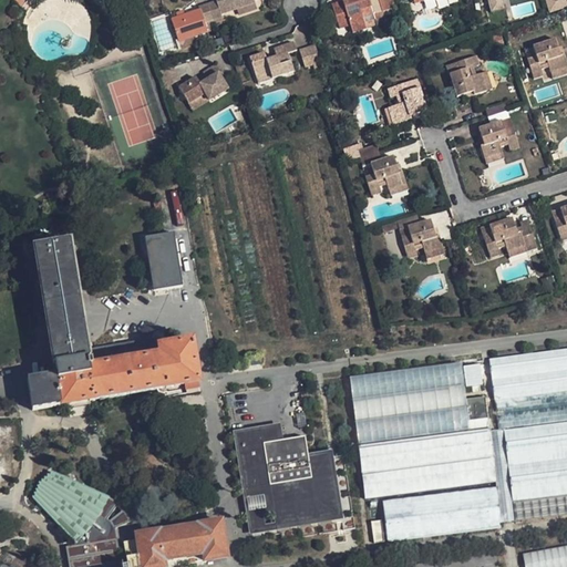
[(237,10),(255,4),(253,0),(215,0),(216,1),(208,4),(199,7),(200,10),(185,14),(177,17),(172,19),(179,42),(194,37),(207,32),(205,23),(214,21),(222,19),(220,16),(237,10)]
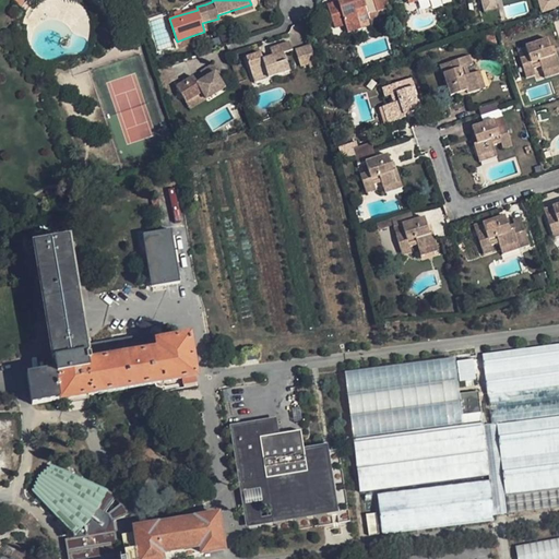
[(342,0),(331,4),(337,27),(347,24),(349,33),(363,28),(361,22),(359,16),(369,13),(371,19),(381,15),(380,11),(376,0),(342,0)]
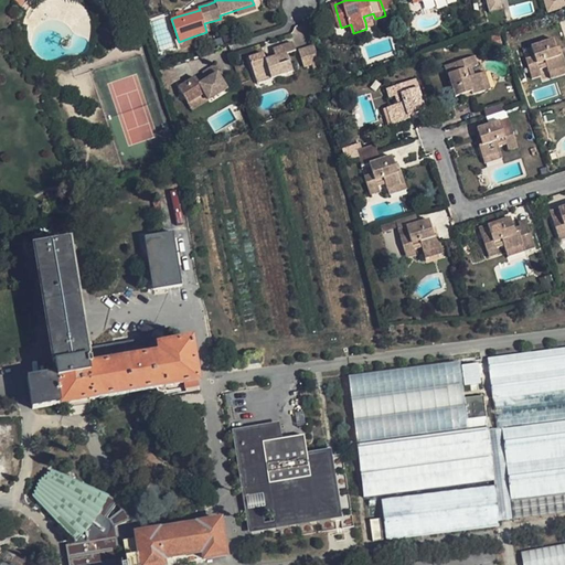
[(393,0),(380,0),(384,11),(395,7),(393,0)]
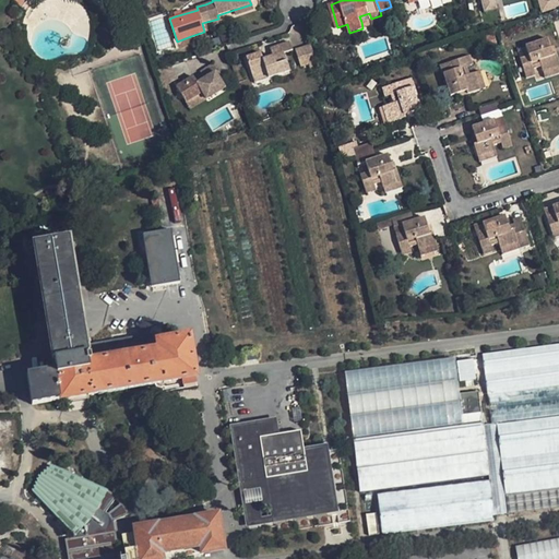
[(496,0),(487,0),(484,1),(486,12),(498,9),(496,0)]
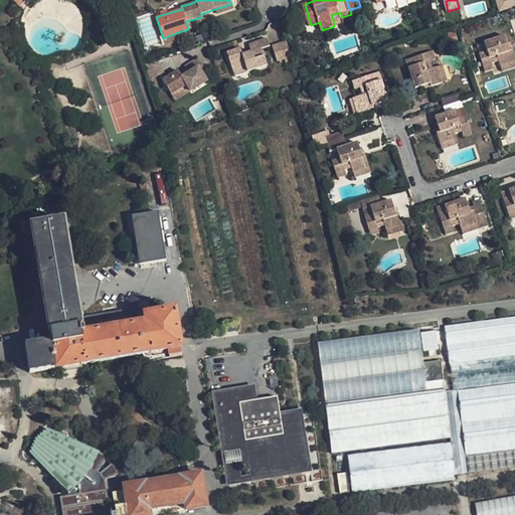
[(514,0),(498,0),(501,10),(514,5),(514,0)]
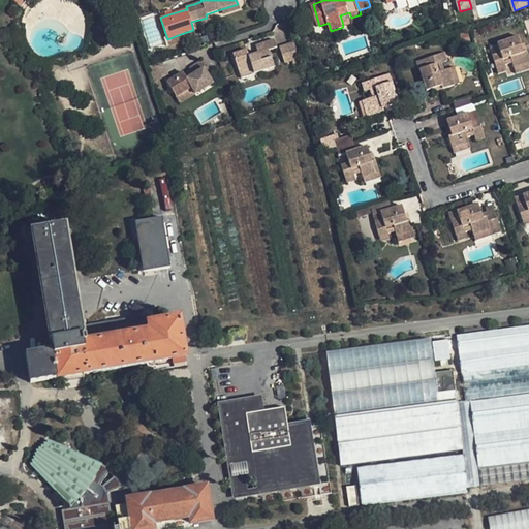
[(239,9),(238,4),(221,9),(222,14),(239,9)]
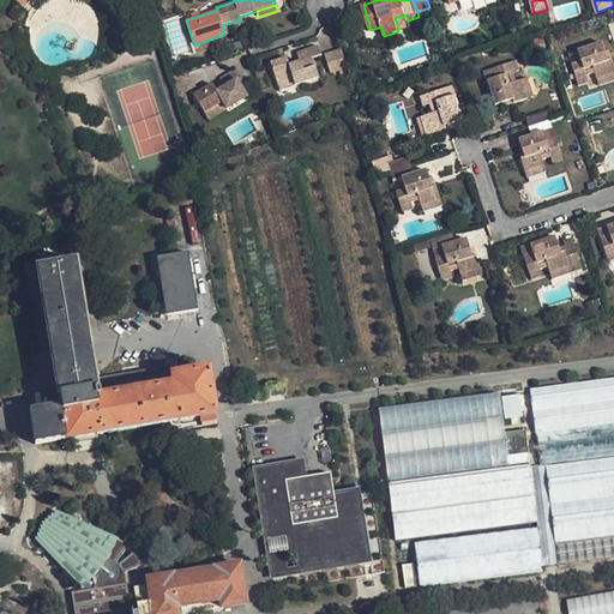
[(18,8),(16,30),(30,32),(31,26),(26,25),(30,12),(23,7),(18,8)]
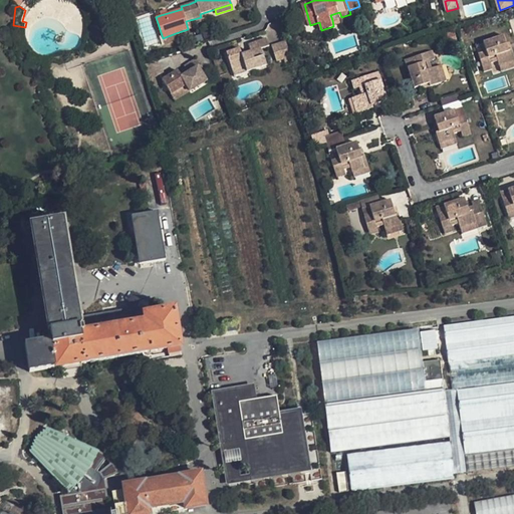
[(332,20),(341,17),(339,12),(330,15),(332,20)]
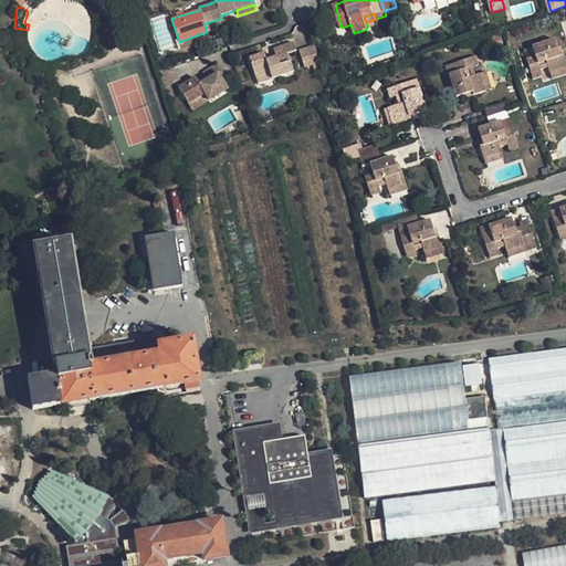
[(503,35),(495,38),(498,46),(506,43),(503,35)]
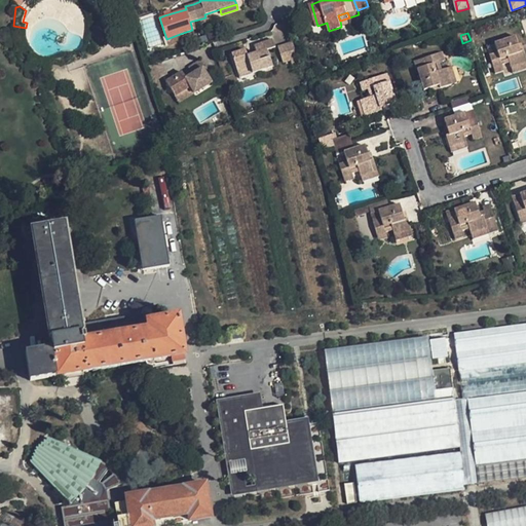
[(168,45),(182,41),(180,34),(166,39),(168,45)]
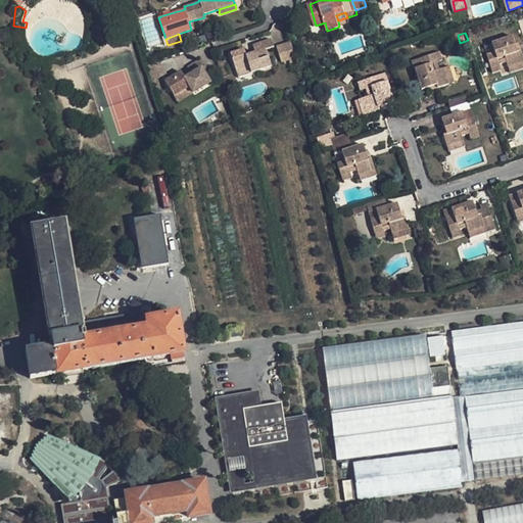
[(514,35),(493,41),(495,48),(488,51),(493,65),(501,62),(508,60),(510,65),(522,61),(522,55),(521,49),(519,50),(514,35)]
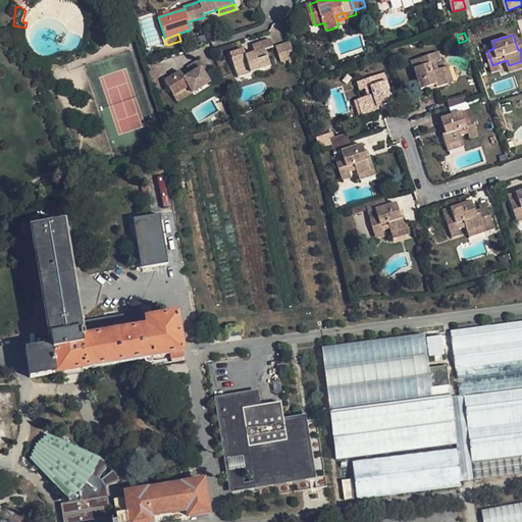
[(272,46),(269,38),(256,42),(259,50),(264,48),(272,46)]
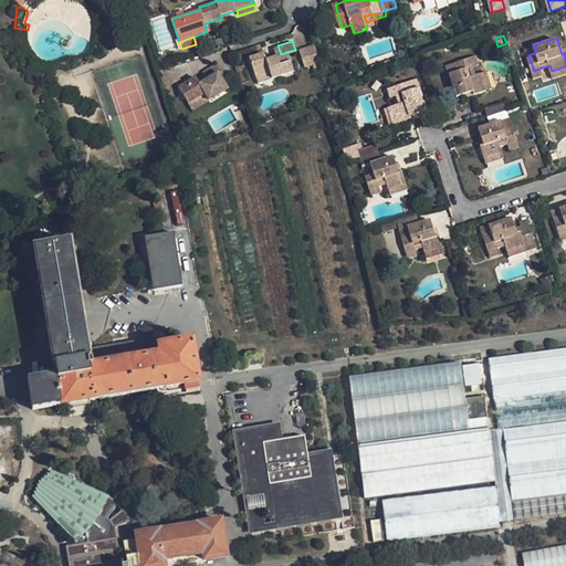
[(534,44),(526,48),(528,55),(536,52),(534,44)]
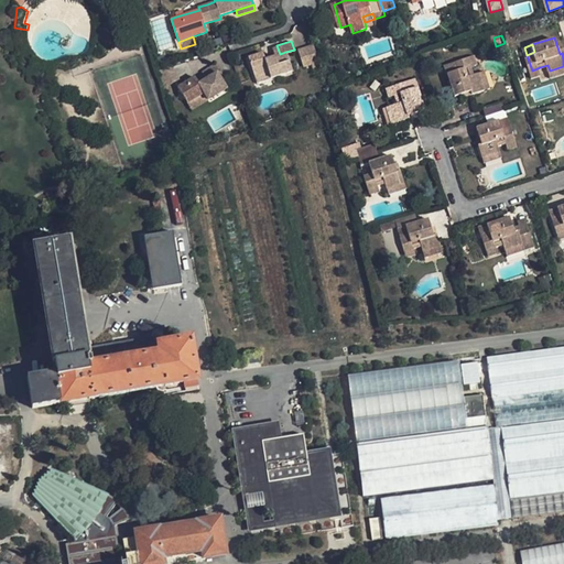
[(248,57),(253,77),(268,73),(270,77),(291,69),(285,52),(280,54),(277,45),(271,47),(272,53),(273,56),(264,60),(263,56),(262,53),(248,57)]
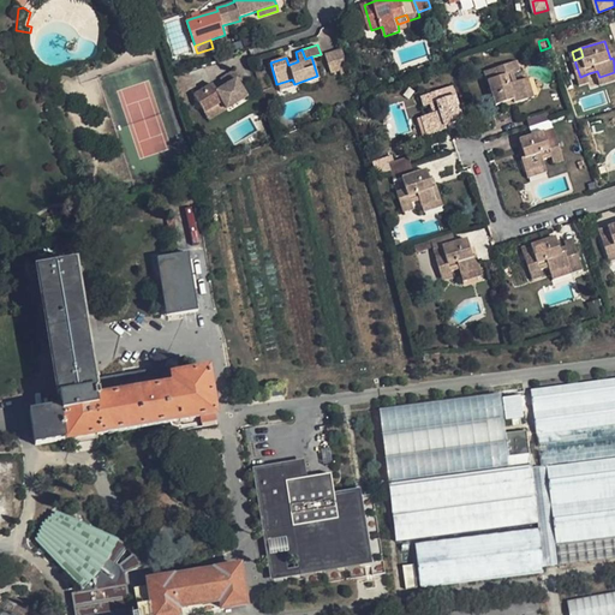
[(340,49),(324,54),(330,72),(339,70),(346,67),(340,49)]
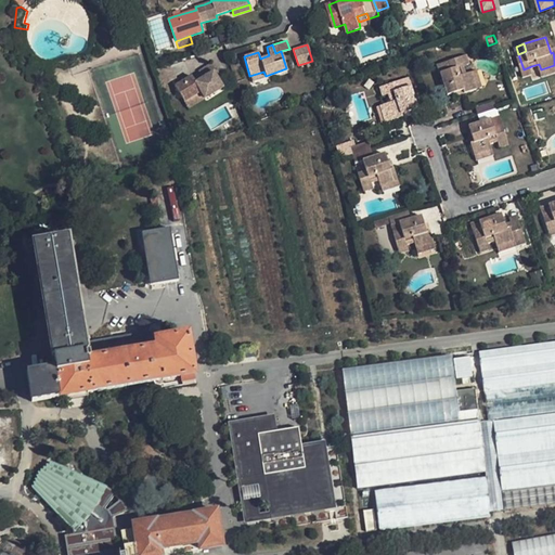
[(461,54),(449,57),(452,65),(441,68),(448,90),(464,86),(465,89),(477,86),(472,69),(466,71),(464,63),(461,54)]
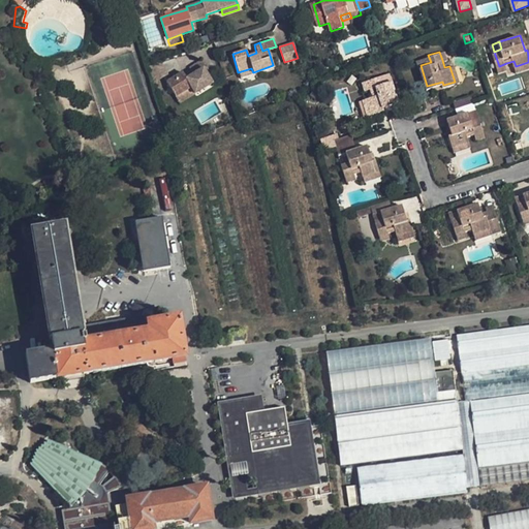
[(431,62),(428,55),(418,58),(421,65),(431,62)]
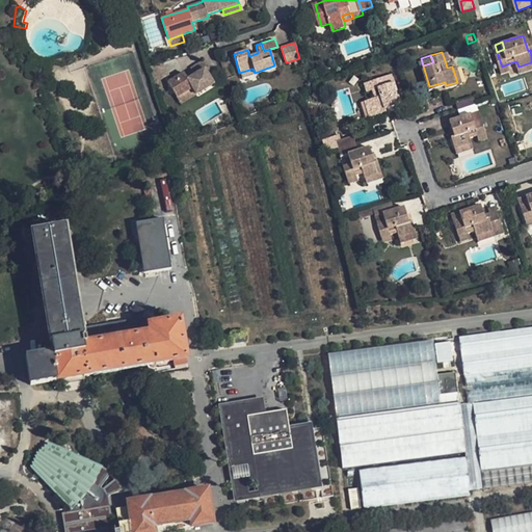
[(167,82),(177,97),(192,87),(196,94),(214,84),(209,75),(205,68),(207,67),(203,60),(194,64),(190,67),(192,71),(194,74),(187,78),(185,75),(184,73),(167,82)]
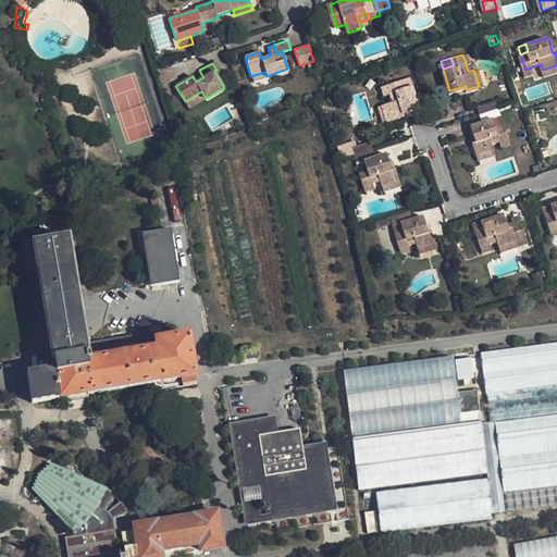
[(544,74),(556,71),(556,65),(543,70),(544,74)]
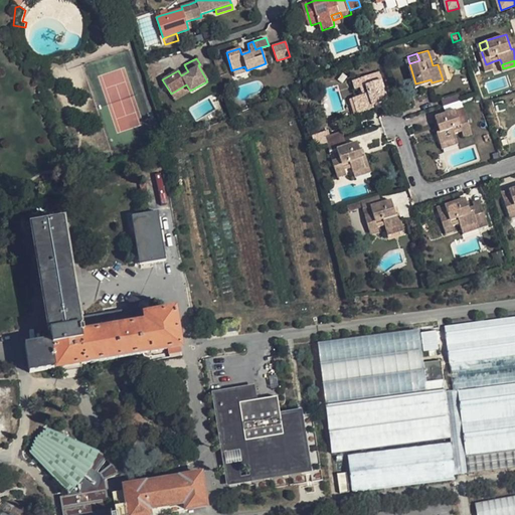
[(448,78),(443,62),(438,64),(443,79),(448,78)]
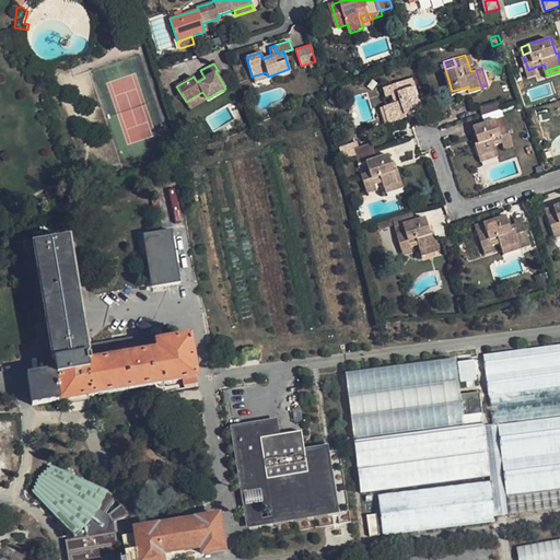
[(252,77),(254,81),(268,77),(266,72),(252,77)]
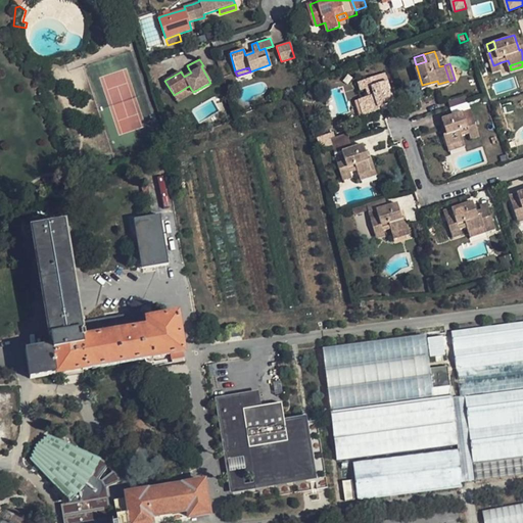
[(377,81),(387,78),(385,70),(375,74),(377,81)]
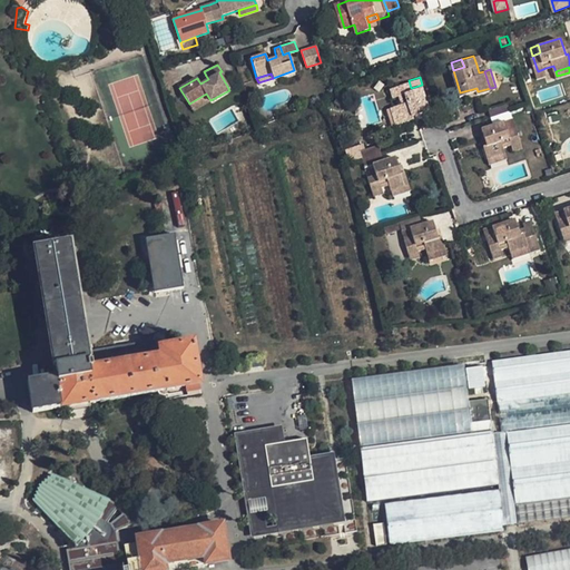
[(399,94),(401,101),(396,104),(402,121),(415,117),(414,111),(430,107),(422,85),(411,88),(409,80),(395,85),(399,94)]
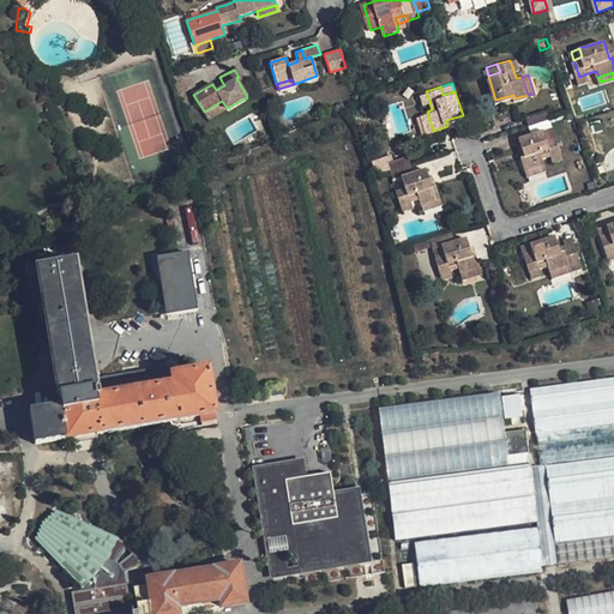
[(204,112),(208,119),(227,108),(222,101),(204,112)]
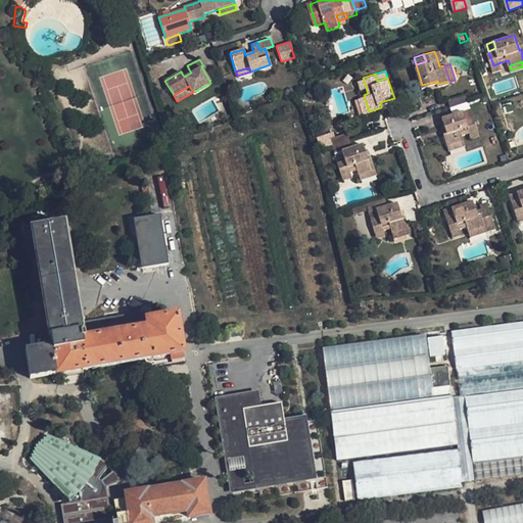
[(468,93),(450,98),(454,108),(471,102),(468,93)]
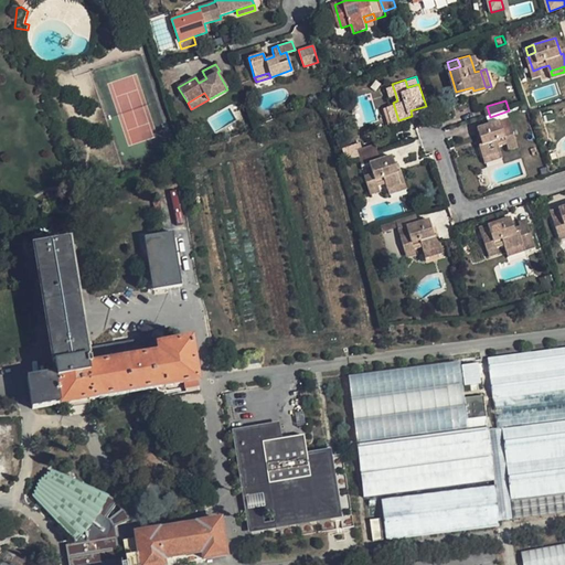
[(398,120),(393,103),(387,105),(393,121),(398,120)]
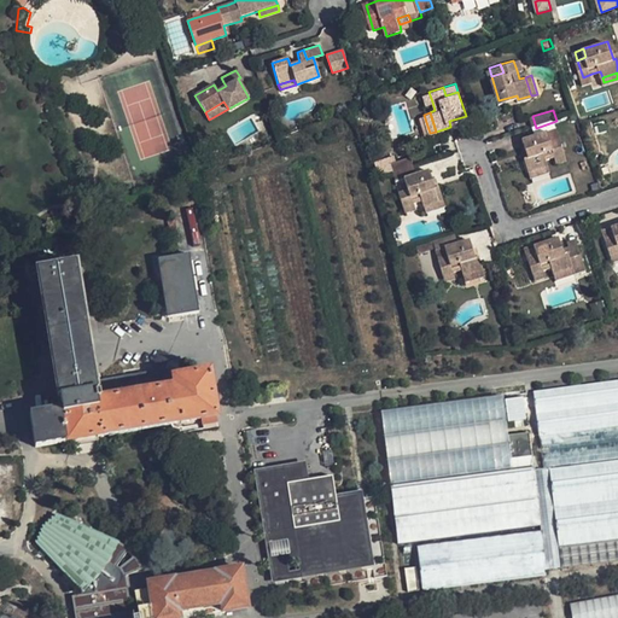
[(537,133),(524,138),(530,156),(526,157),(530,170),(551,164),(548,158),(557,156),(566,152),(561,139),(552,141),(548,129),(558,127),(557,121),(536,128),(537,133)]
